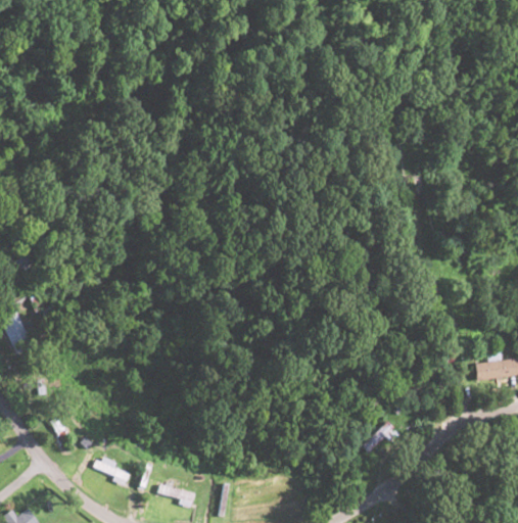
[(1,322),(16,347),(32,338),(16,313),(1,322)]
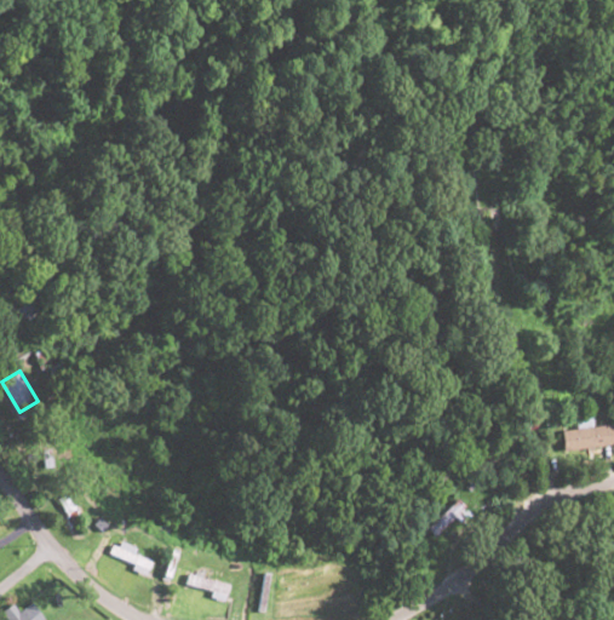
[(613,446),(609,424),(560,432),(563,454),(613,446)]
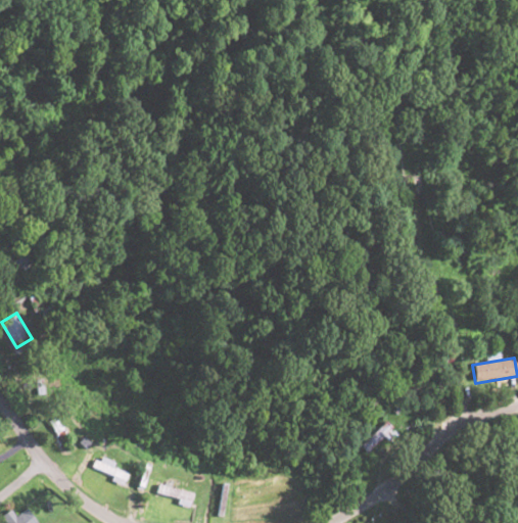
[(50,423),(66,452),(75,447),(58,418),(50,423)]
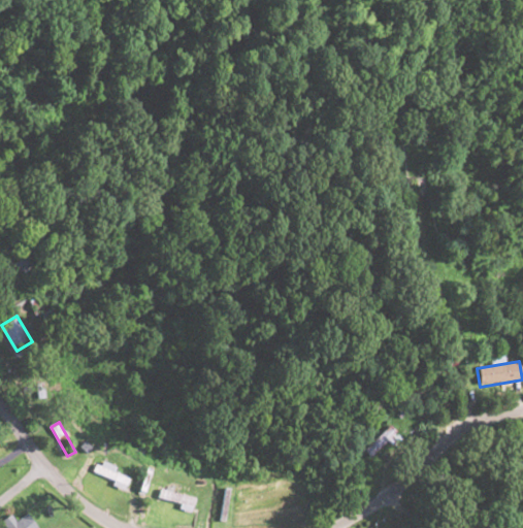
[(365,451),(372,457),(394,434),(388,428),(365,451)]
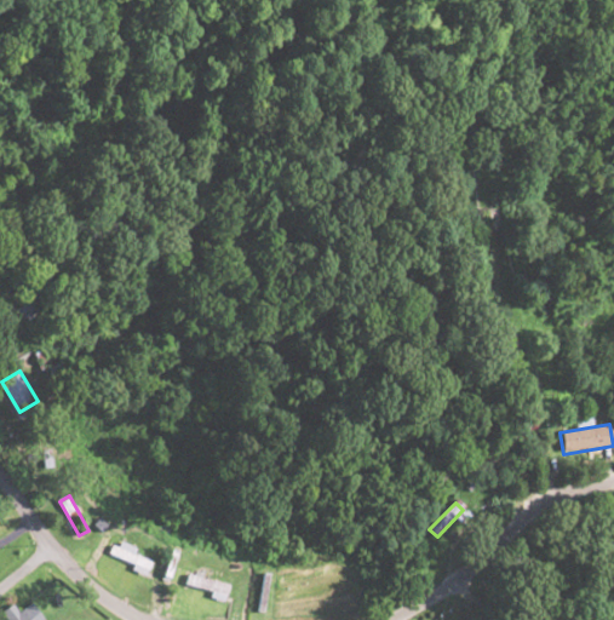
[(225,587),(187,575),(183,586),(223,598),(225,587)]
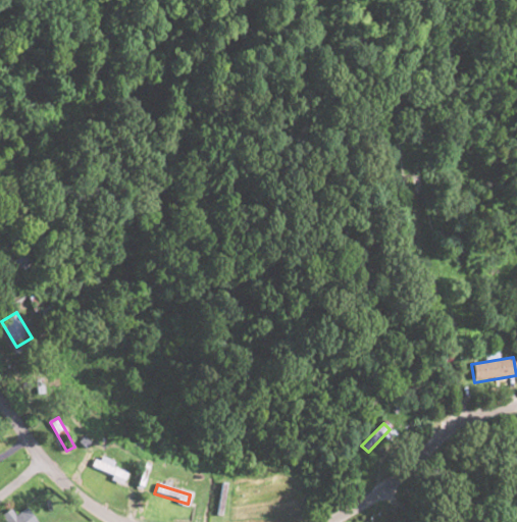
[(18,513),(16,509),(4,513),(7,521),(38,521),(34,509),(18,513)]
